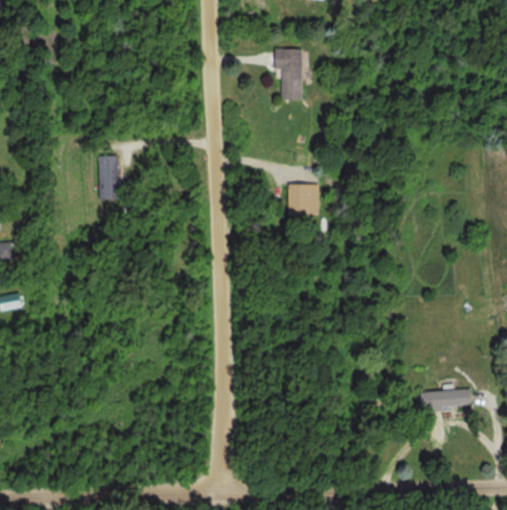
[(300,50),(274,50),(274,70),(281,70),(281,100),(300,100),(300,50)]
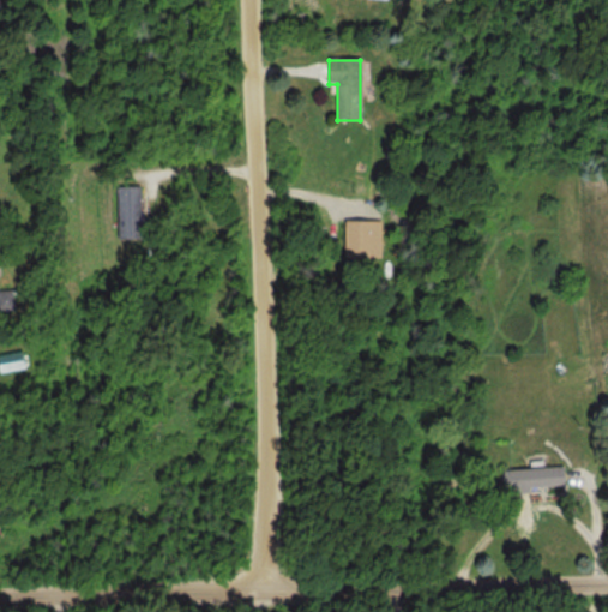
[(142,239),(142,187),(115,187),(115,239),(142,239)]
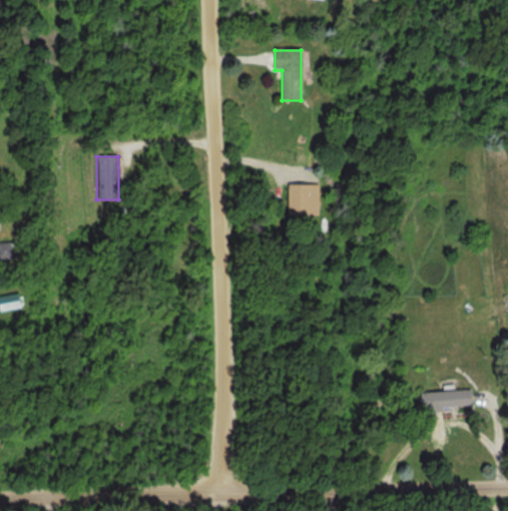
[(323,191),(304,191),(304,210),(323,210),(323,191)]
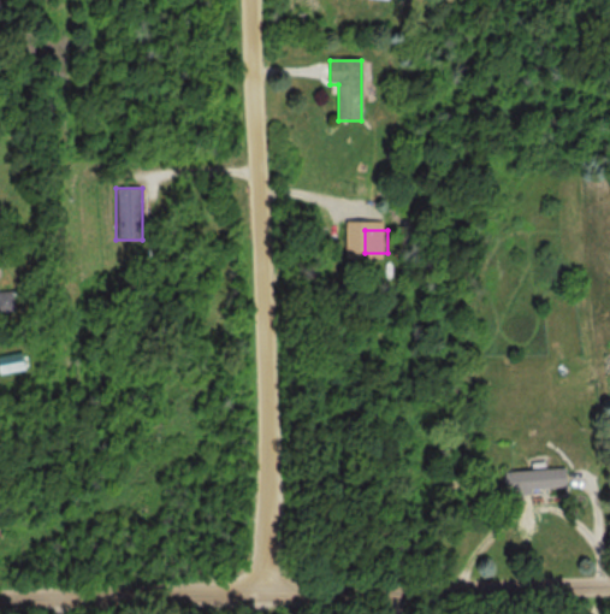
[(0,313),(12,312),(10,291),(0,293),(0,313)]
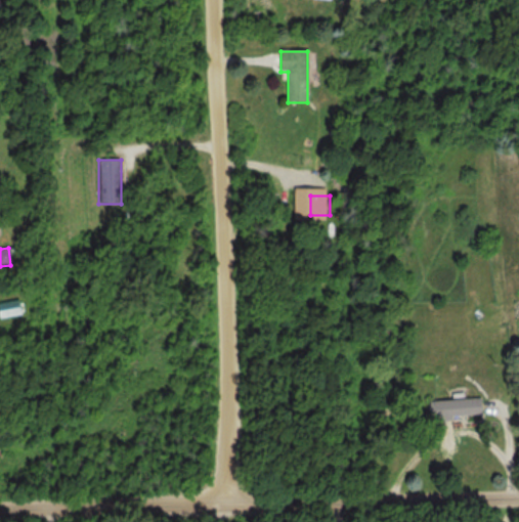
[(427,401),(428,420),(470,419),(470,400),(427,401)]
